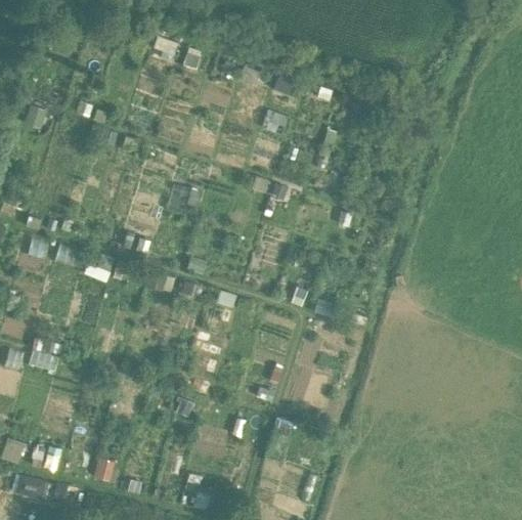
[(150,56),(172,62),(178,41),(156,36),(150,56)]
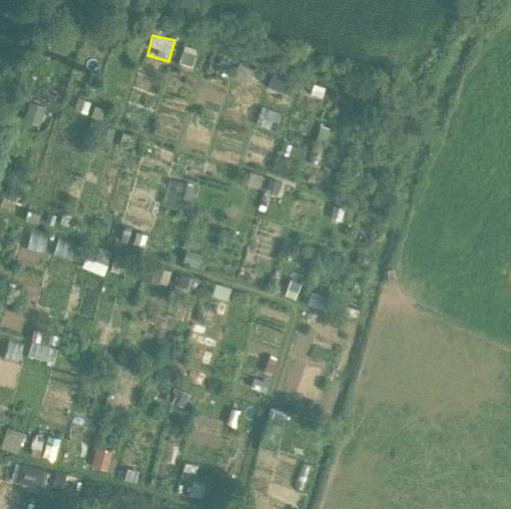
[(179,65),(193,66),(195,49),(181,47),(179,65)]
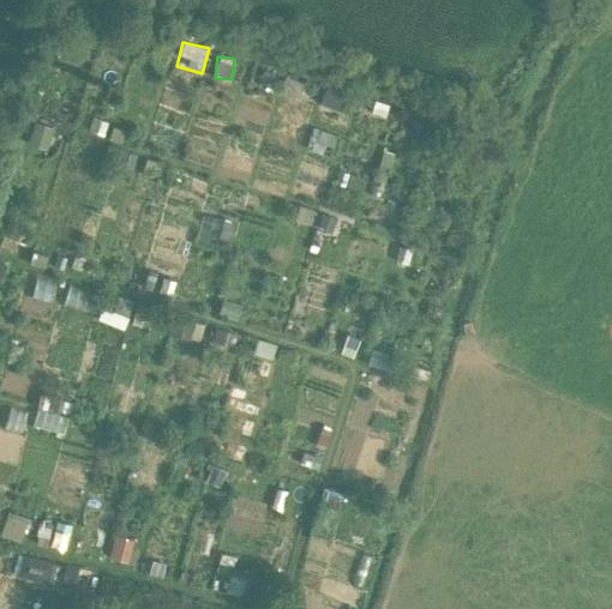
[(321,104),(337,112),(343,95),(327,89),(321,104)]
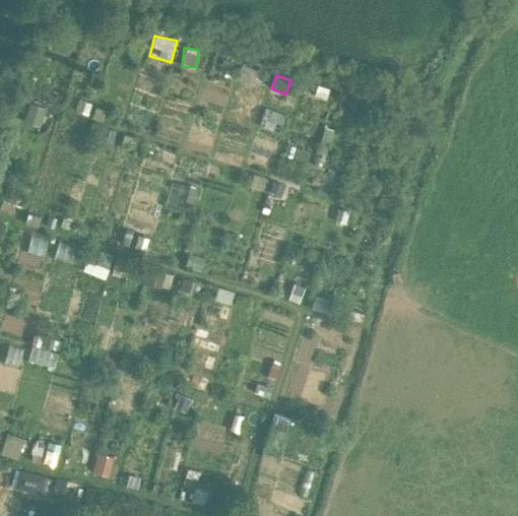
[(29,105),(23,122),(40,128),(46,110),(29,105)]
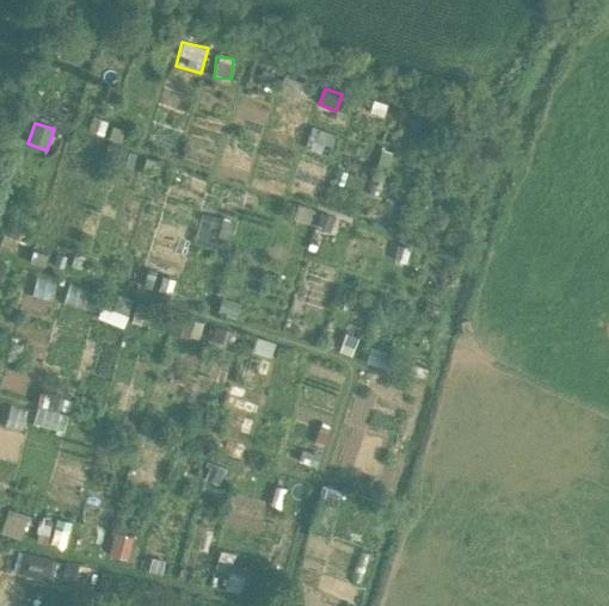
[(305,153),(330,158),(334,135),(309,130),(305,153)]
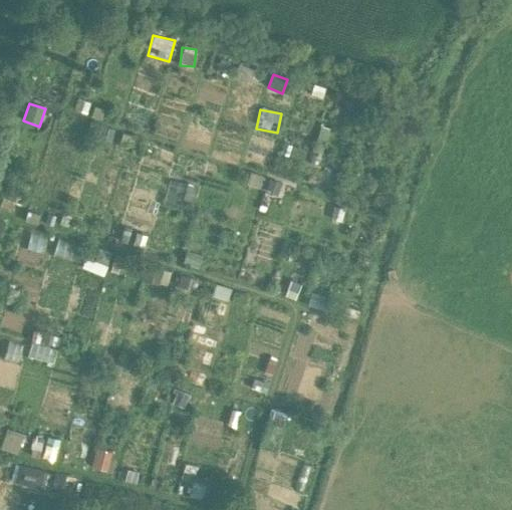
[(182,200),(191,202),(195,188),(171,181),(164,204),(180,208),(182,200)]
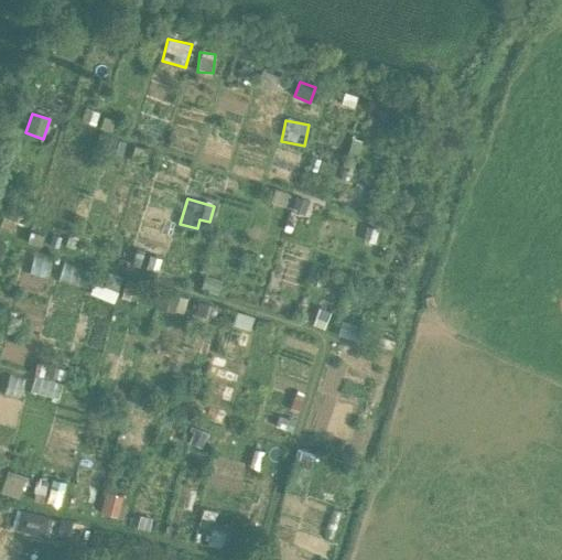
[(33,258),(31,275),(47,277),(51,261),(33,258)]
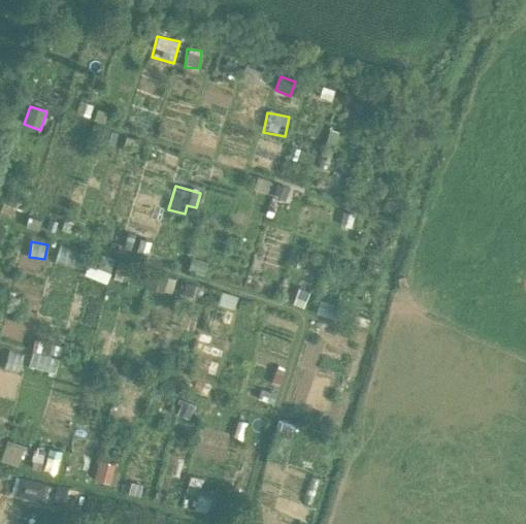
[(59,248),(55,264),(78,270),(83,254),(59,248)]
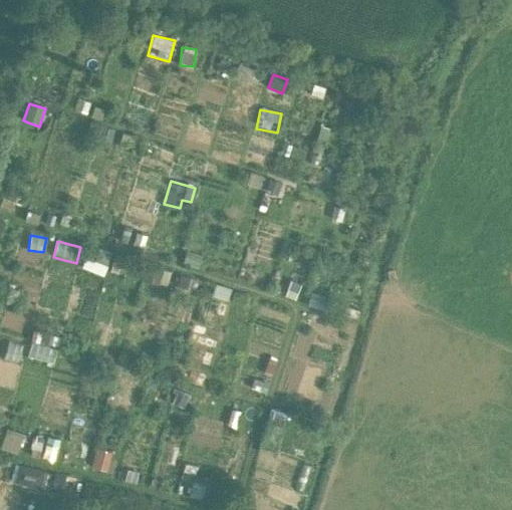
[(96,250),(94,260),(84,258),(81,271),(105,276),(110,253),(96,250)]
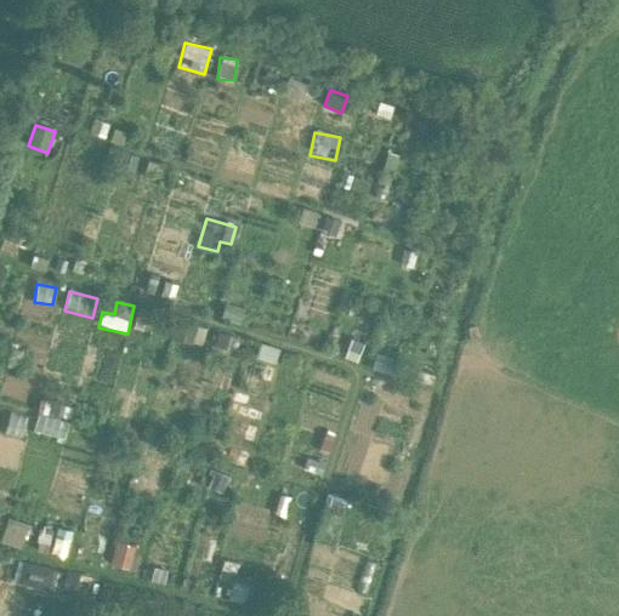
[(198,343),(197,324),(177,325),(179,344),(198,343)]
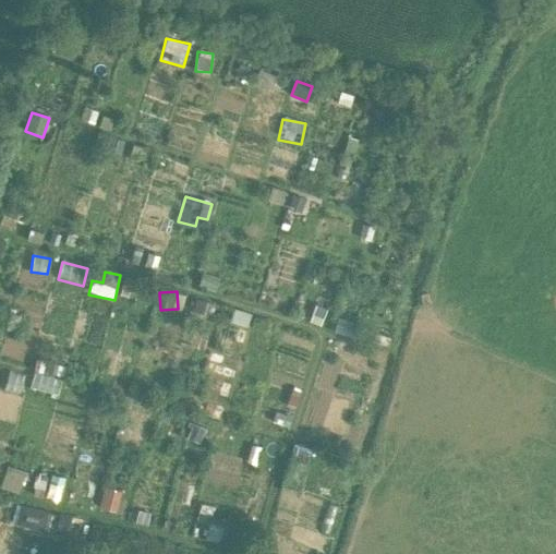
[(214,350),(229,356),(237,330),(221,326),(214,350)]
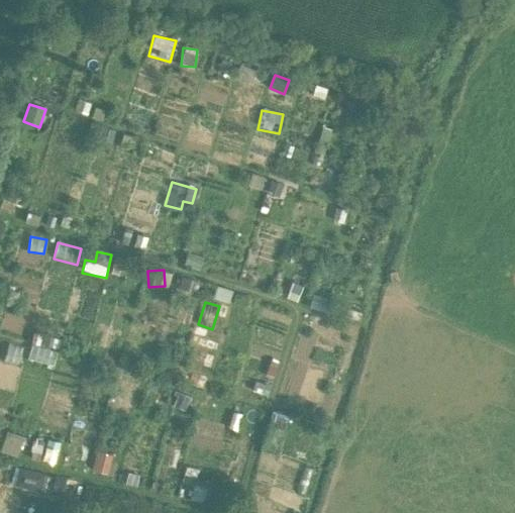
[(32,345),(27,360),(53,368),(57,354),(32,345)]
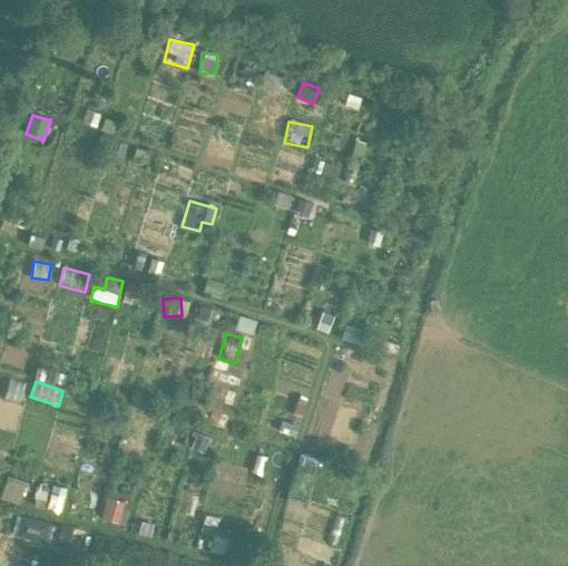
[(300,455),(290,497),(307,501),(319,459),(300,455)]
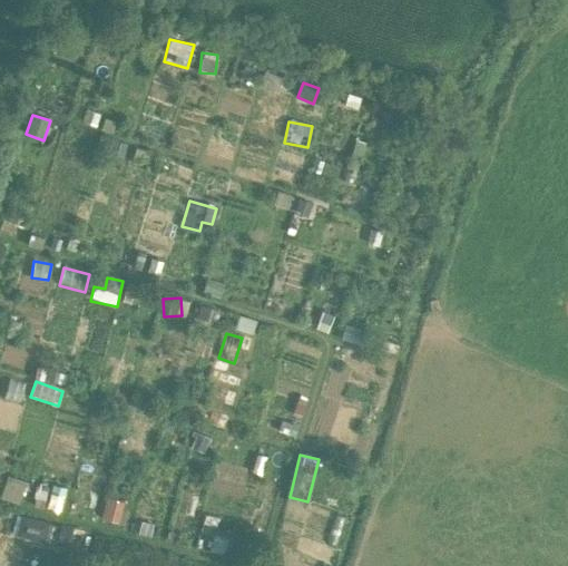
[(0,498),(20,505),(27,482),(7,476),(0,498)]
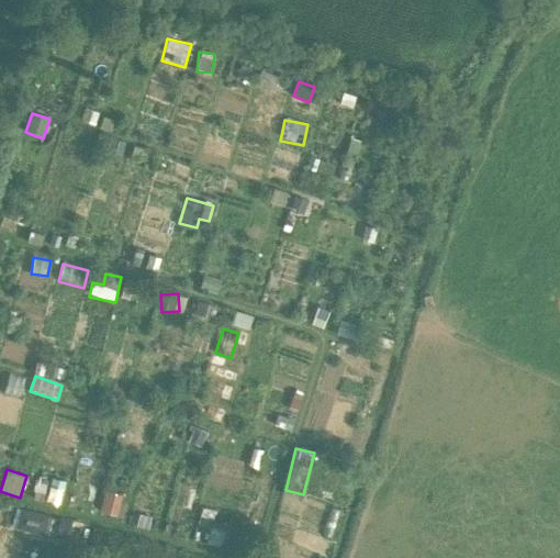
[(118,517),(123,497),(104,491),(99,513),(118,517)]
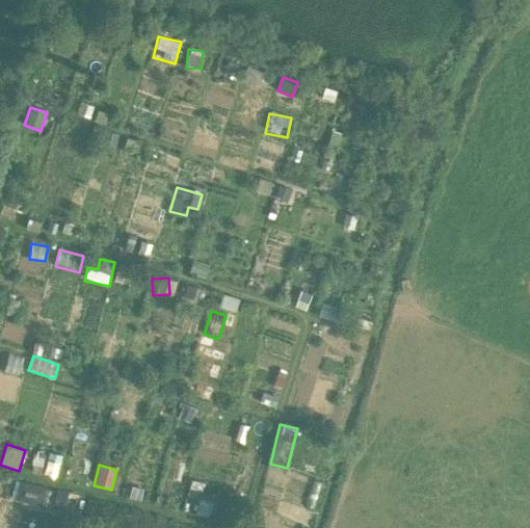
[(14,500),(43,508),(49,491),(20,481),(14,500)]
